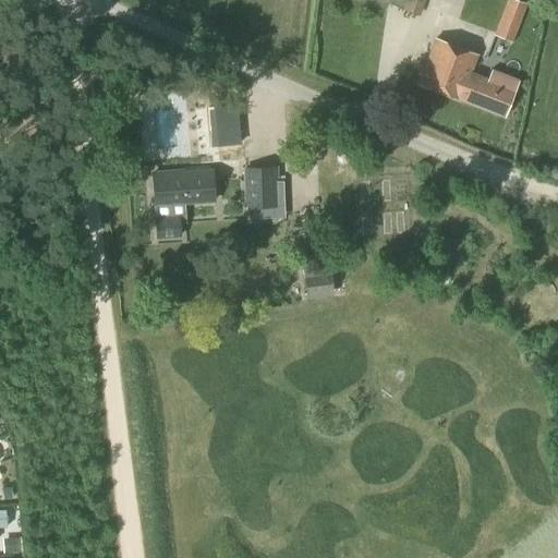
[(419,16),(424,0),(404,0),(402,10),(419,16)]
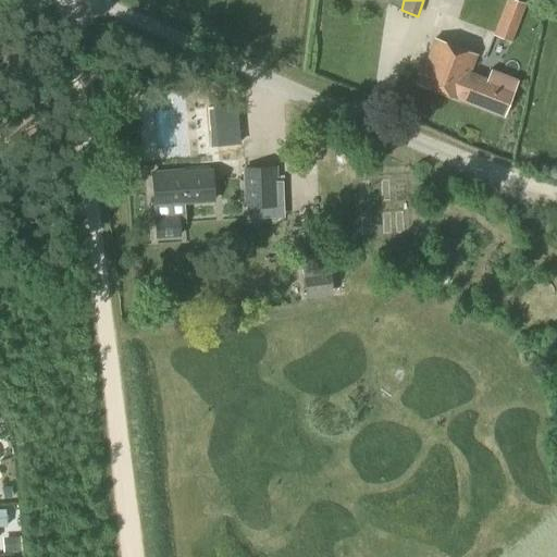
[(511,42),(525,4),(515,0),(505,0),(492,35),(511,42)]
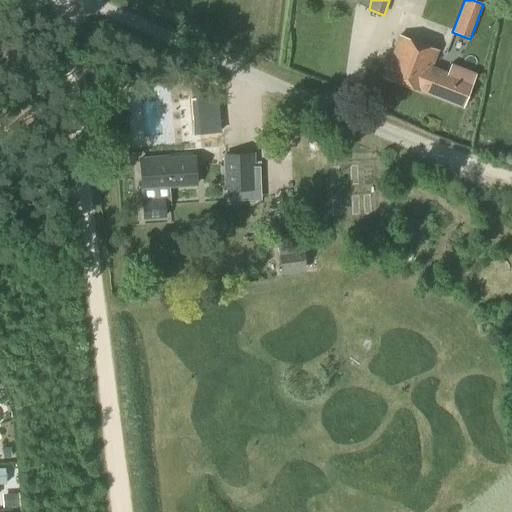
[(421,92),(432,67),(438,51),(398,35),(382,77),(421,92)]
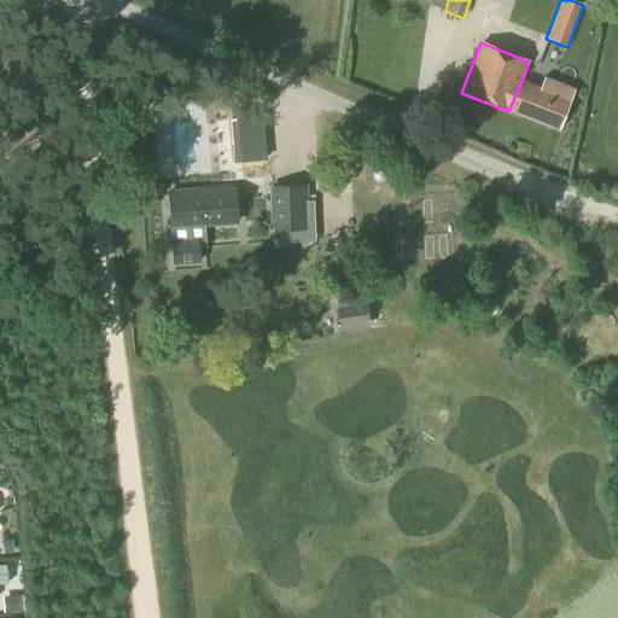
[(522,81),(508,111),(557,130),(572,88),(543,77),(540,88),(522,81)]
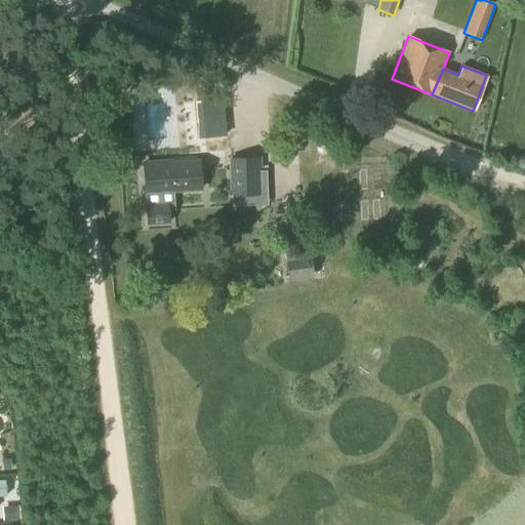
[(154,145),(176,144),(173,104),(152,106),(154,145)]
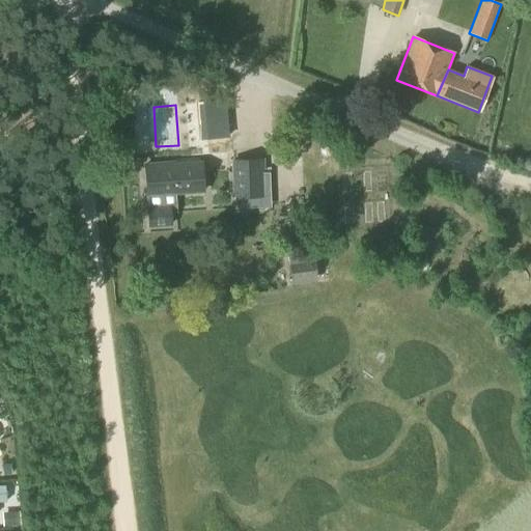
[(232,199),(251,199),(250,160),(230,161),(232,199)]
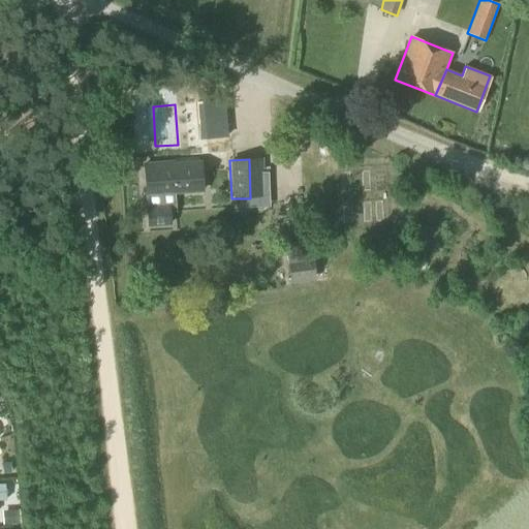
[(174,165),(174,162),(142,164),(145,206),(139,206),(141,227),(173,225),(172,204),(163,205),(163,193),(204,191),(201,163),(174,165)]
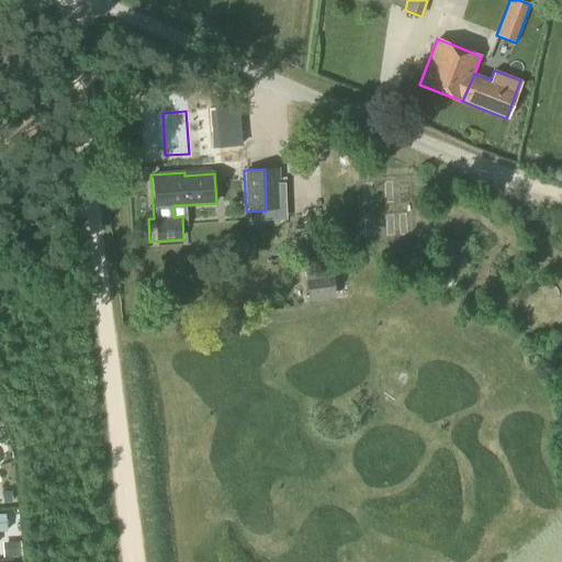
[(307,301),(335,298),(332,274),(305,278),(307,301)]
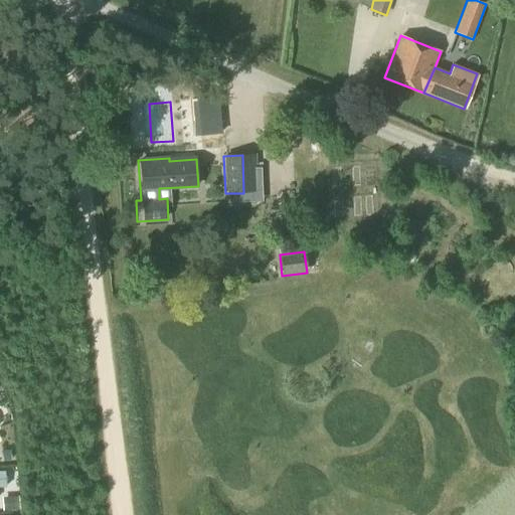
[(14,497),(5,497),(6,511),(15,510),(14,497)]
